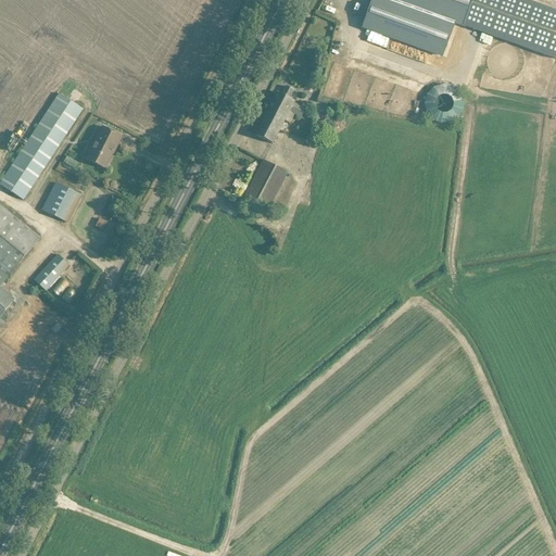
[(463,26),(555,60),(555,57),(555,10),(527,0),(426,0),(466,15),(463,26)]
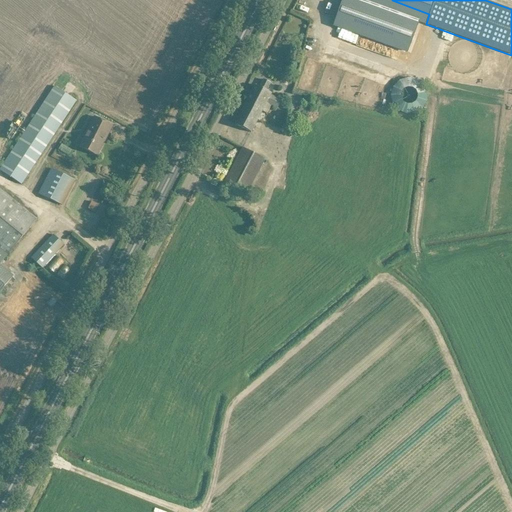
[(401,119),(432,112),(424,78),(394,85),(401,119)]
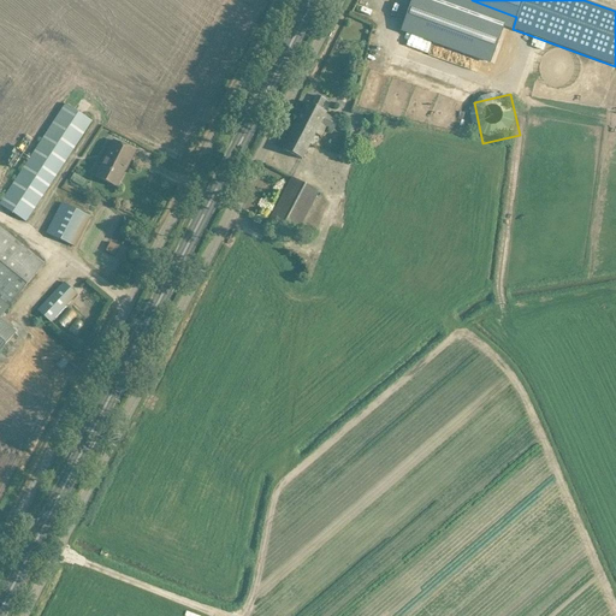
[(283,149),(294,155),(303,160),(317,135),(319,136),(321,137),(326,128),(332,130),(333,130),(338,120),(326,114),(327,111),(321,108),(326,100),(317,96),(312,105),(307,102),(283,149)]
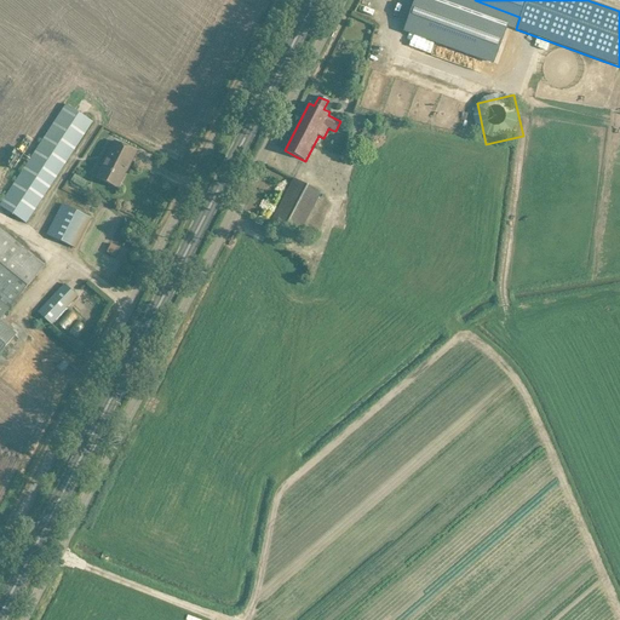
[(0,207),(26,224),(93,121),(64,103),(0,202),(0,207)]
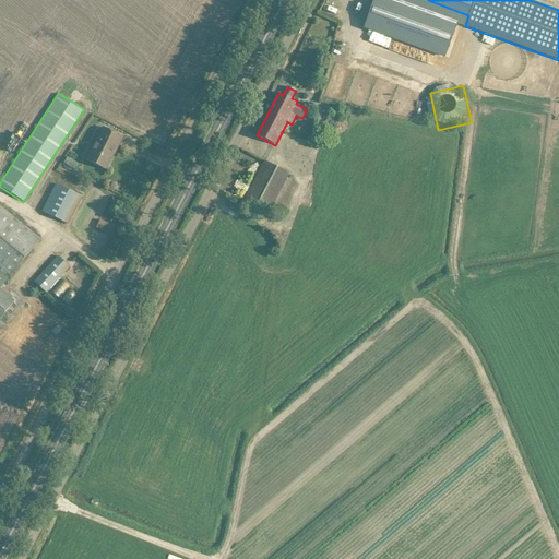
[(414,98),(411,118),(421,120),(425,100),(414,98)]
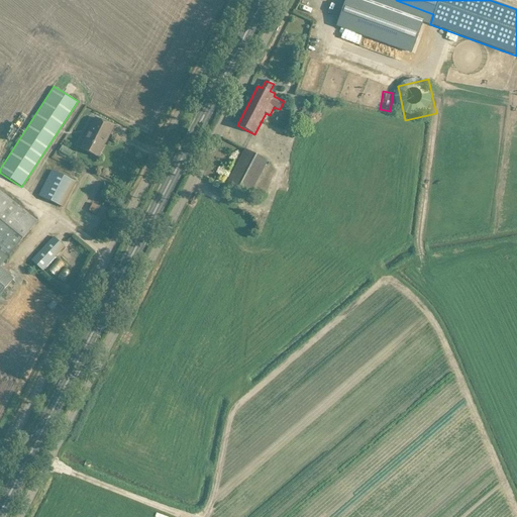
[(81,148),(89,152),(98,158),(105,142),(105,143),(113,127),(104,122),(96,118),(85,139),(81,148)]
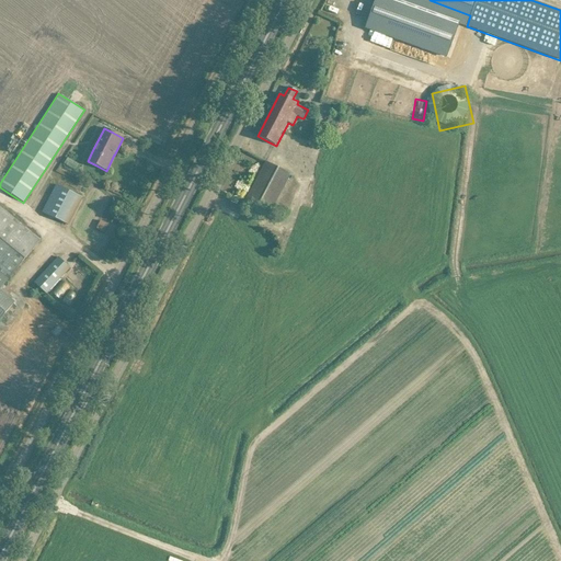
[(80,172),(82,165),(71,160),(68,167),(80,172)]
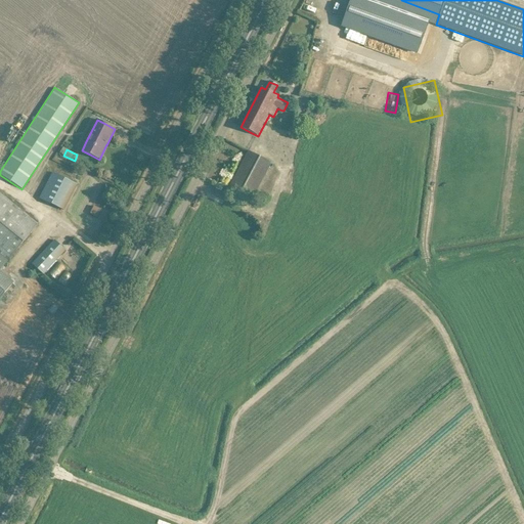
[(271,164),(257,157),(248,151),(228,189),(237,193),(251,201),(271,164)]
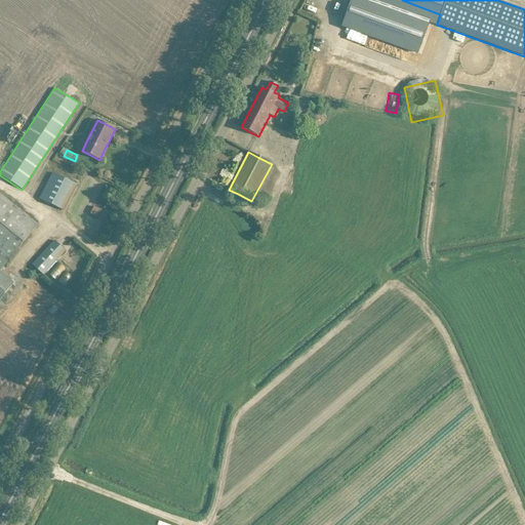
[(51,172),(39,199),(64,211),(77,185),(51,172)]
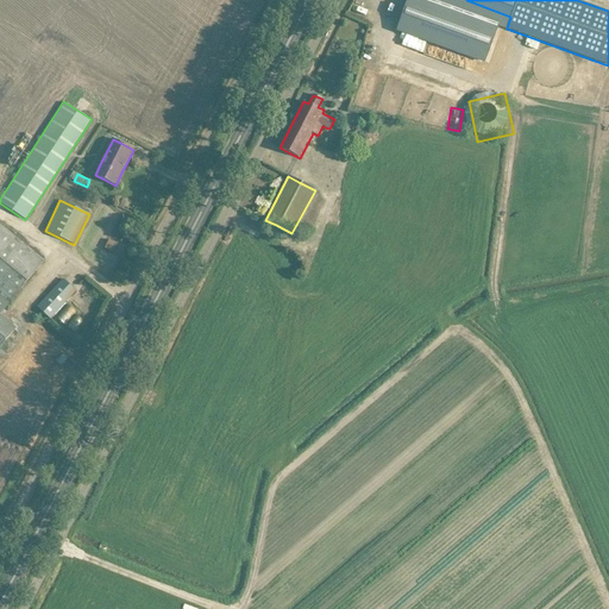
[(0,346),(16,328),(6,321),(0,316),(0,313),(43,262),(0,225),(0,346)]
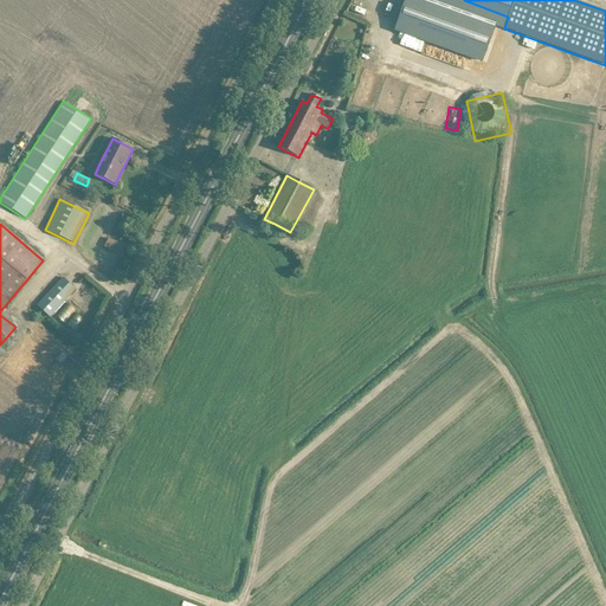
[(113,251),(116,243),(108,238),(104,246),(113,251)]
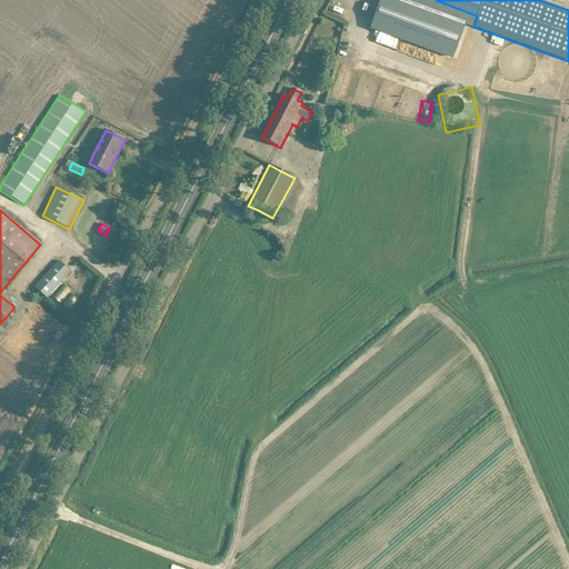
[(71,271),(62,265),(59,261),(36,287),(47,298),(71,271)]
